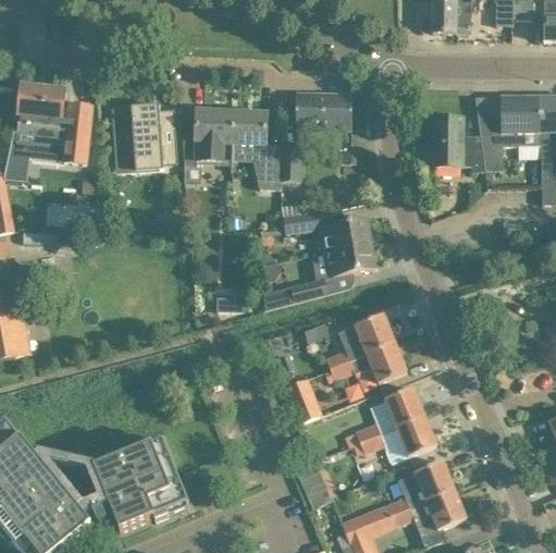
[(470,1),(455,0),(433,0),(432,32),(469,32),(470,1)]
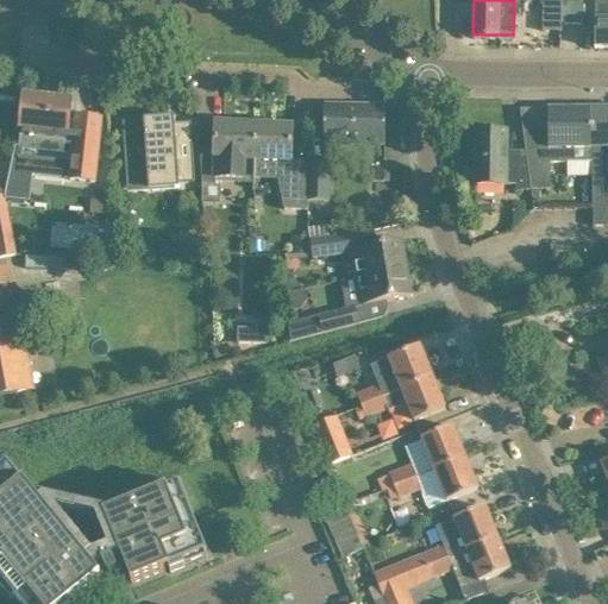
[(543,0),(541,26),(561,27),(561,20),(562,0),(543,0)]
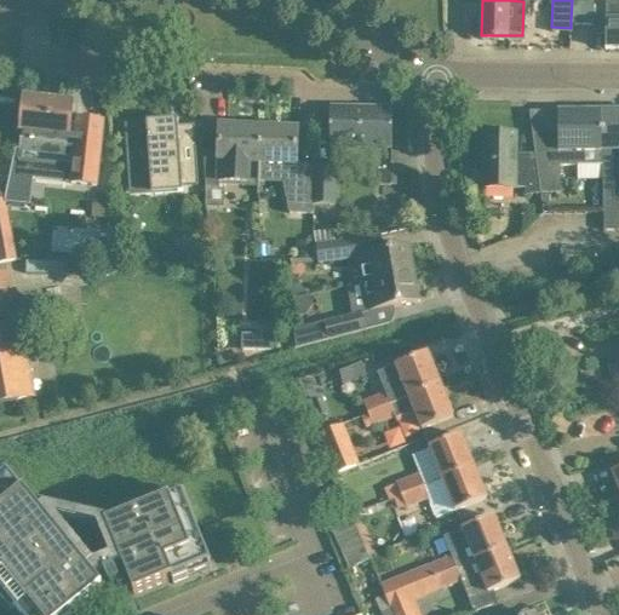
[(572,0),(571,21),(592,21),(592,0),(572,0)]
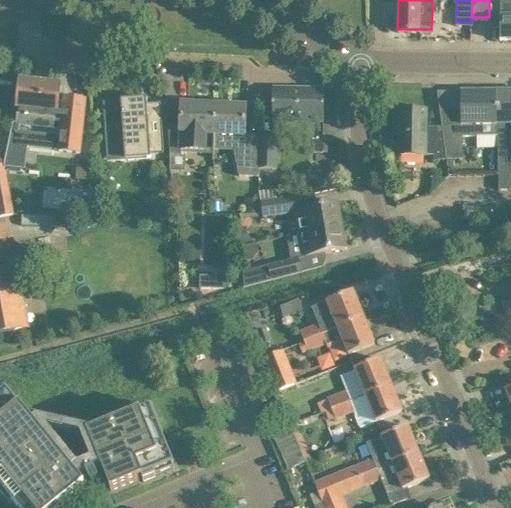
[(499,37),(510,37),(510,0),(499,0),(499,37)]
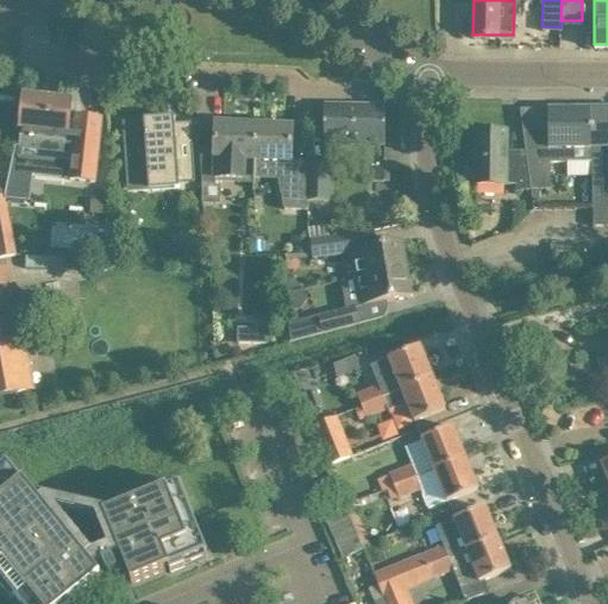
[(35,148),(57,150),(60,149),(70,150),(68,177),(94,181),(100,115),(76,113),(75,118),(68,118),(70,98),(23,93),(17,145),(35,148)]
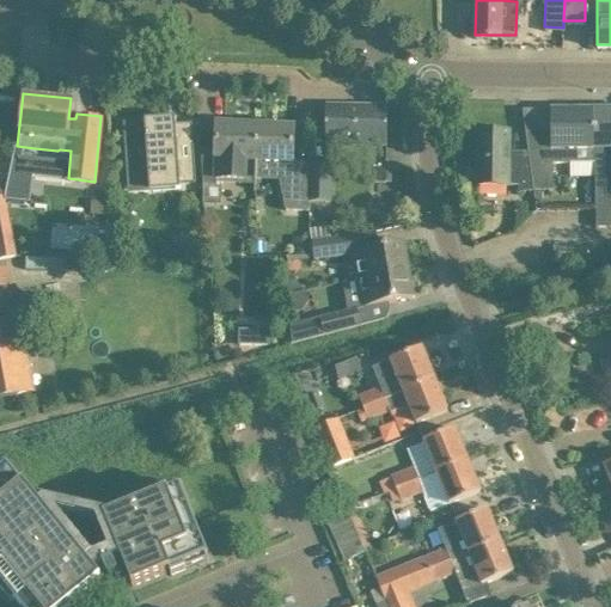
[(325,102),(324,126),(324,142),(386,142),(386,103),(325,102)]
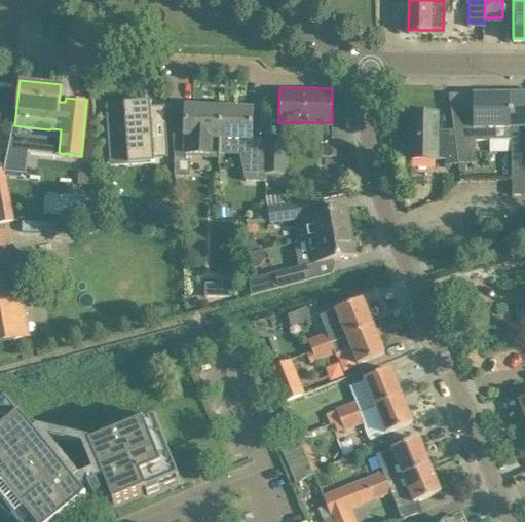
[(524,89),(510,90),(511,137),(511,148),(512,192),(524,192),(524,89)]
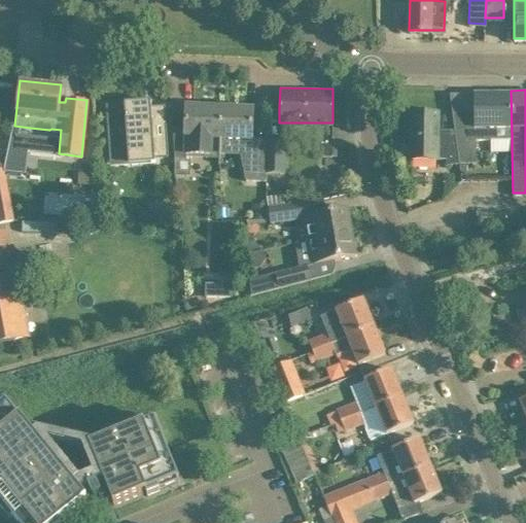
[(491,149),(512,148),(512,137),(511,91),(474,91),(474,109),(452,110),(454,127),(458,161),(476,161),(475,137),(490,137),(491,149)]
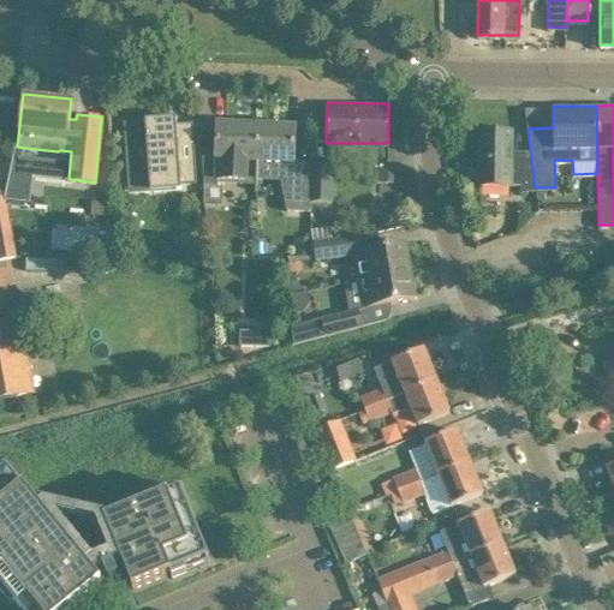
[(142,169),(148,169),(149,190),(180,187),(180,181),(196,180),(192,120),(176,121),(176,114),(144,117),(144,118),(123,119),(127,185),(143,184),(142,169)]
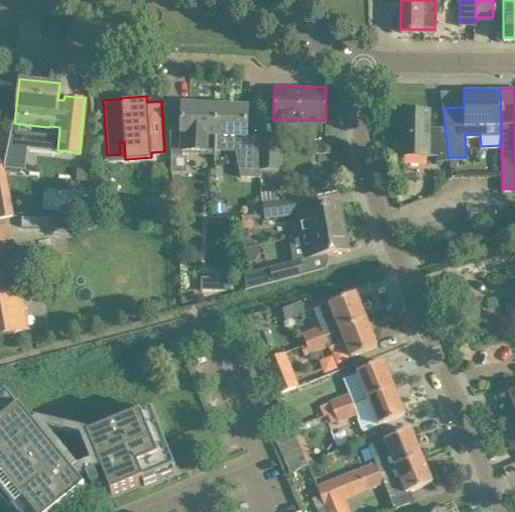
[(182,147),(213,148),(215,104),(182,103),(181,124),(168,123),(170,145),(171,153),(182,153),(182,147)]
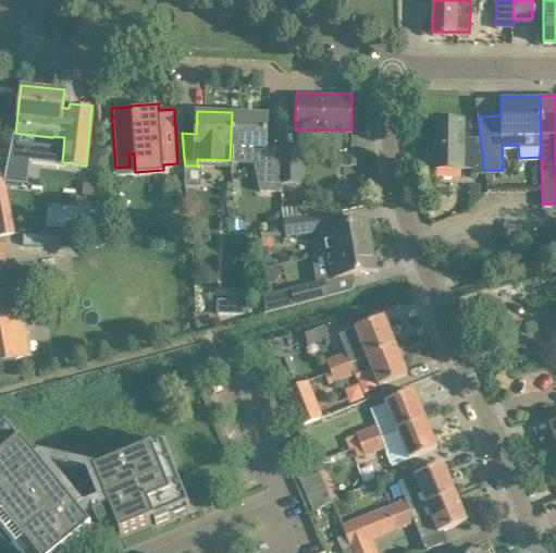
[(232,112),(230,160),(232,160),(233,144),(251,144),(250,161),(252,161),(259,187),(280,188),(279,155),(266,154),(267,113),(232,112)]
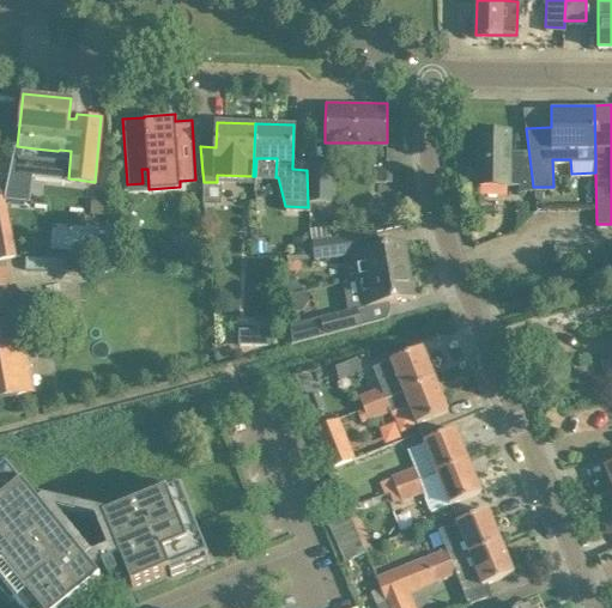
[(533,188),(533,187),(528,147),(508,147),(508,129),(472,129),(472,158),(479,158),(478,182),(519,182),(519,190),(533,188)]
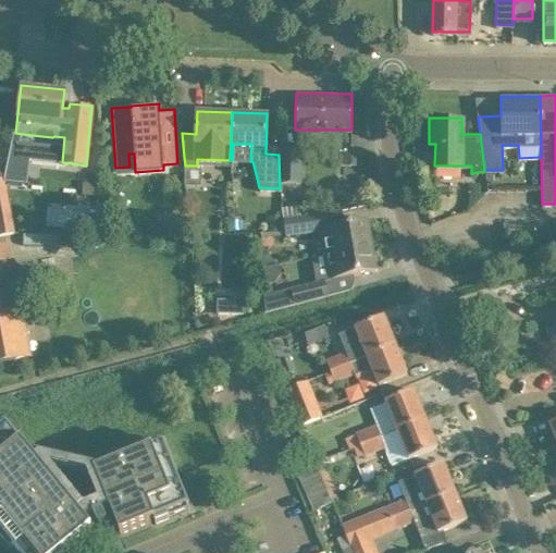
[(281,146),(281,181),(299,180),(299,146),(281,146)]
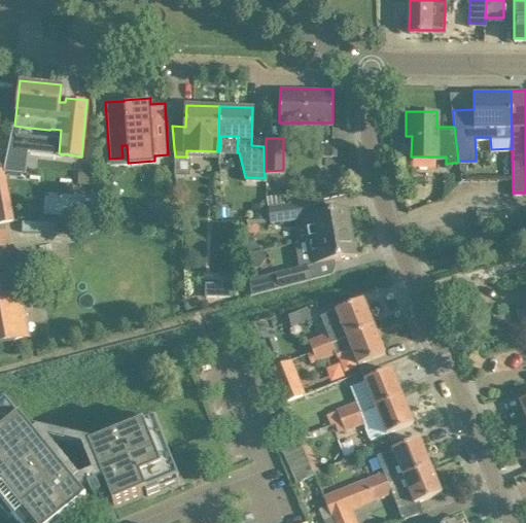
[(331,140),(319,141),(320,154),(331,154),(331,140)]
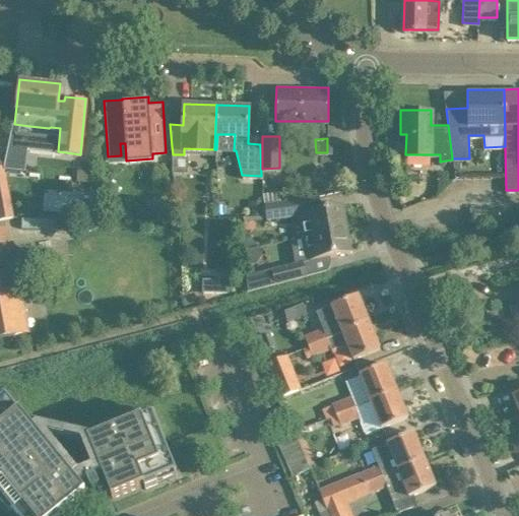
[(0,191),(8,190),(4,165),(0,165),(0,191)]
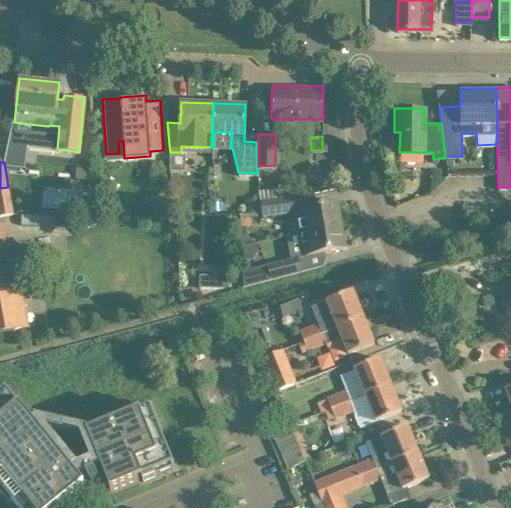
[(8,187),(0,188),(0,214),(12,213),(8,187)]
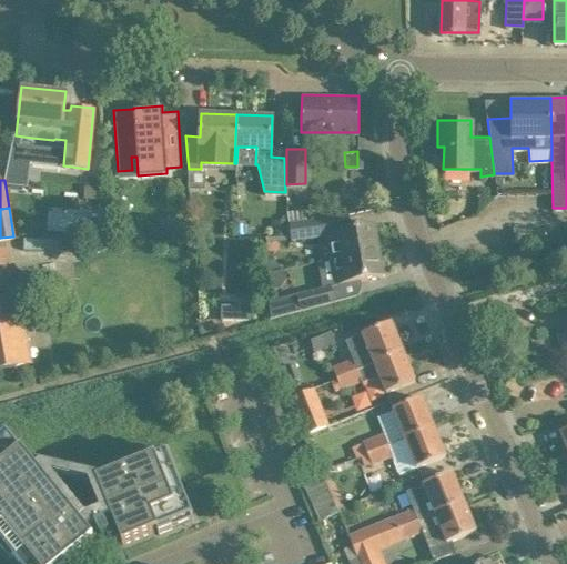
[(273,223),(273,228),(273,233),(286,233),(286,228),(286,217),(273,217),(271,217),(271,223),(273,223)]
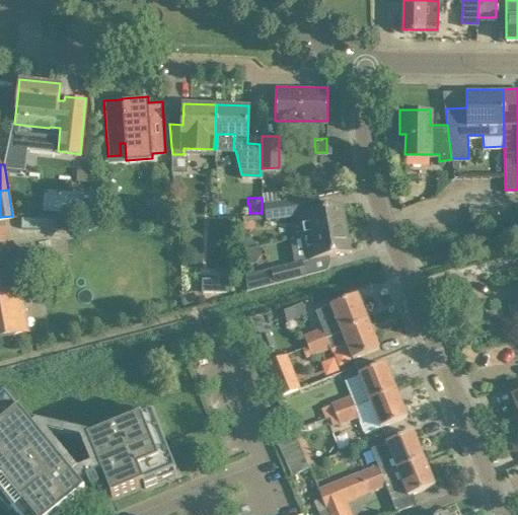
[(264,202),(266,219),(296,215),(294,198),(264,202)]
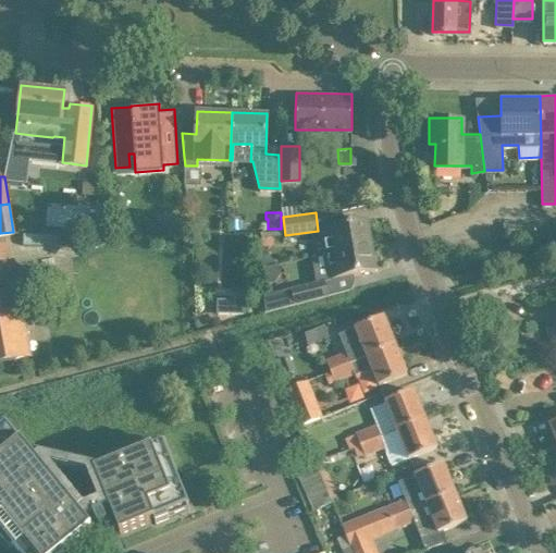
[(320,225),(324,252),(371,243),(367,218),(320,225)]
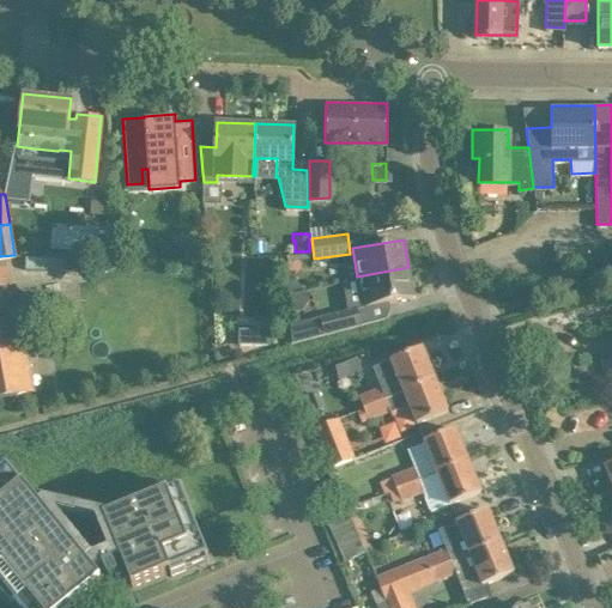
[(250,255),(250,273),(272,272),(272,255),(250,255)]
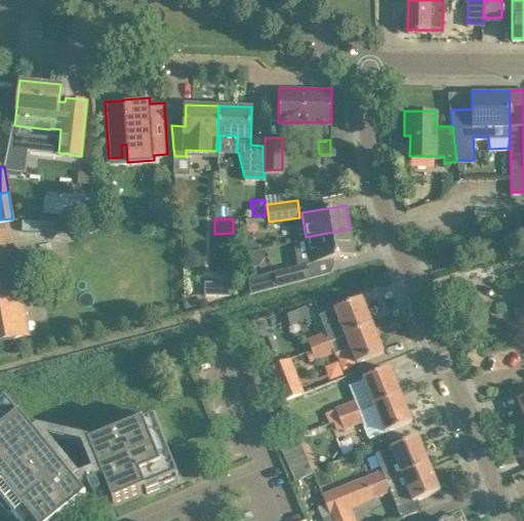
[(252,229),(245,230),(246,247),(260,244),(252,238),(252,229)]
